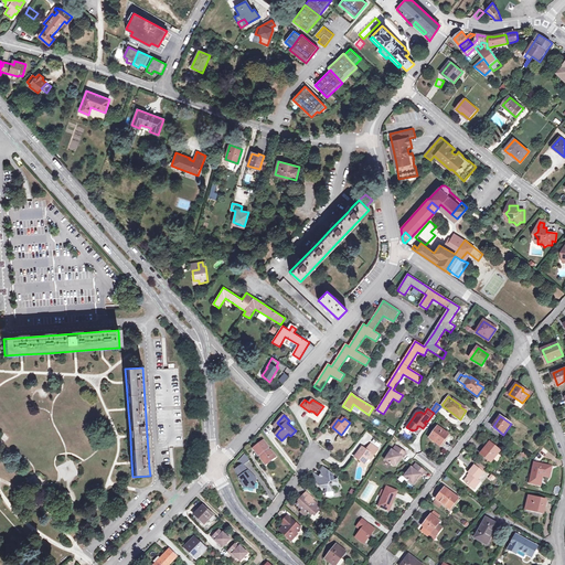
[(448,434),(438,426),(429,438),(440,445),(444,440),(448,434)]
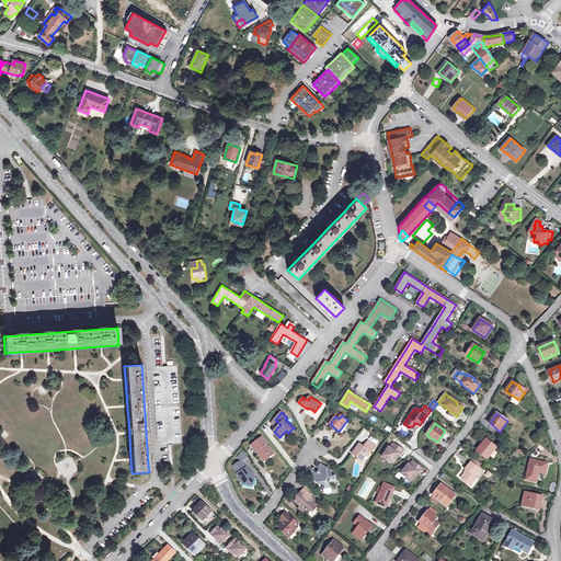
[(268,455),(272,453),(268,447),(267,448),(266,446),(267,446),(262,438),(252,446),(258,453),(259,451),(260,454),(259,455),(264,461),(268,459),(268,455)]
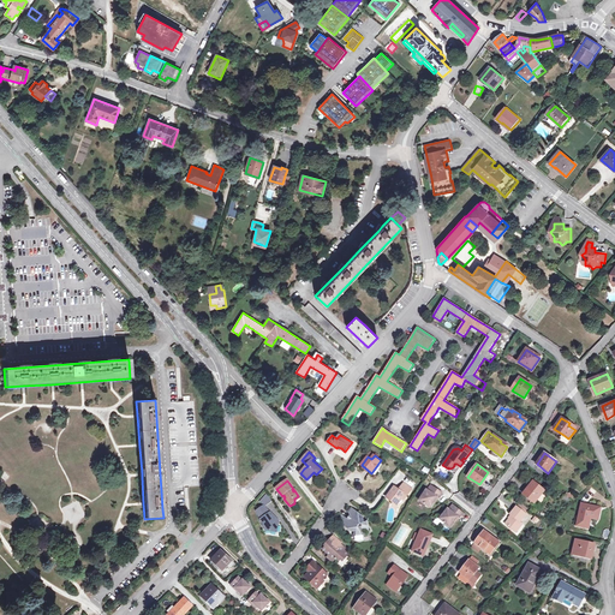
[(535,503),(544,491),(533,482),(524,494),(535,503)]
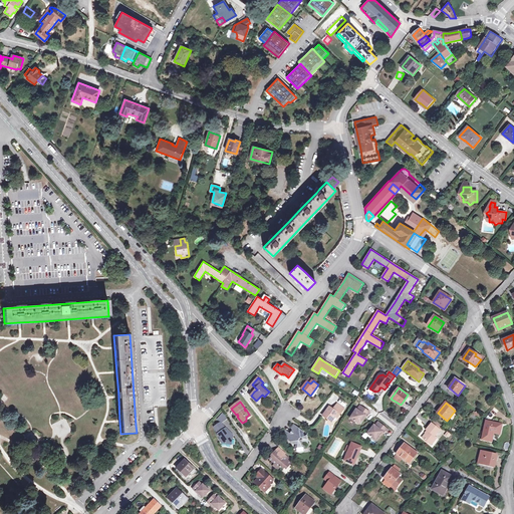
[(338,413),(340,415),(344,409),(337,404),(333,410),(329,407),(323,416),(331,422),(335,416),(338,413)]
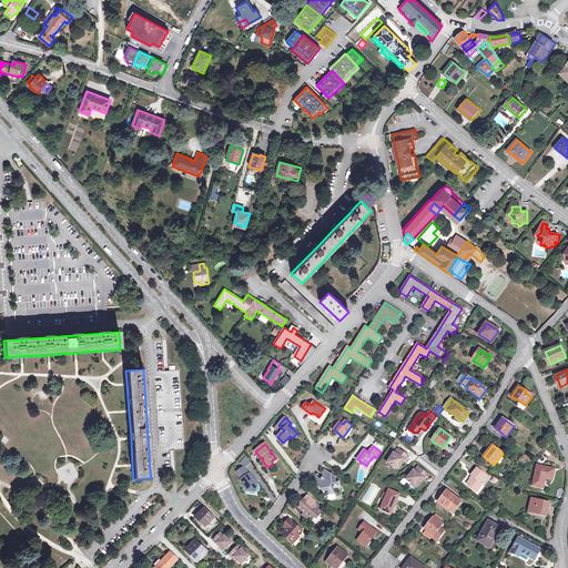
[(406,460),(409,455),(398,448),(395,453),(394,453),(387,463),(395,467),(399,466),(402,463),(404,459),(405,460),(406,460)]
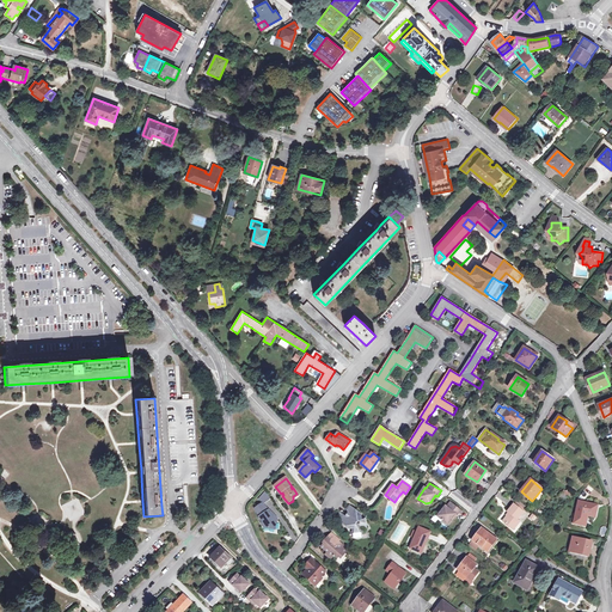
[(261,497),(264,502),(270,497),(267,491),(261,497)]
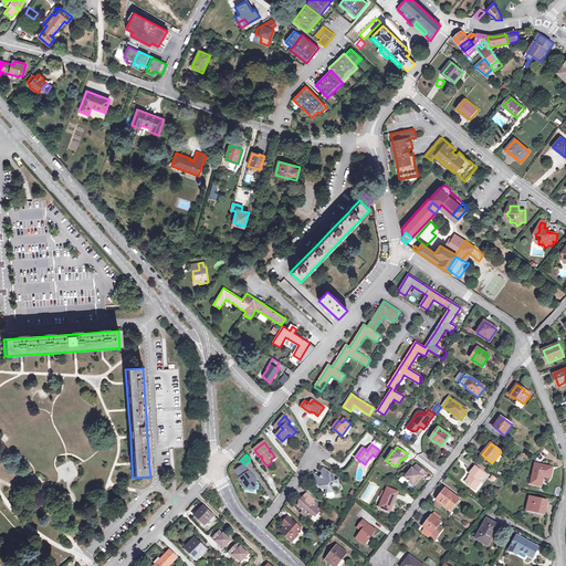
[(523,454),(519,460),(523,464),(528,458),(523,454)]
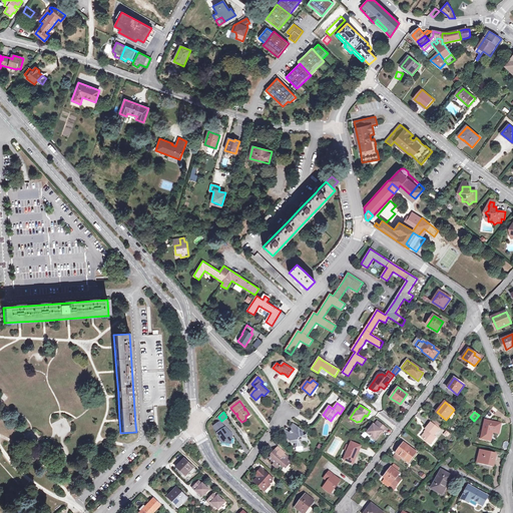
[(494,429),(500,431),(501,424),(485,420),(481,439),(491,442),(493,433),(494,429)]
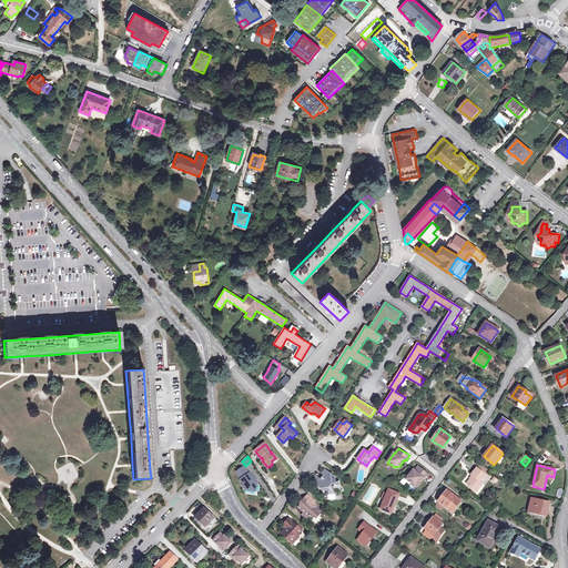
[(428,474),(418,466),(415,470),(414,469),(406,479),(414,485),(418,484),(421,482),(423,477),(424,478),(428,474)]
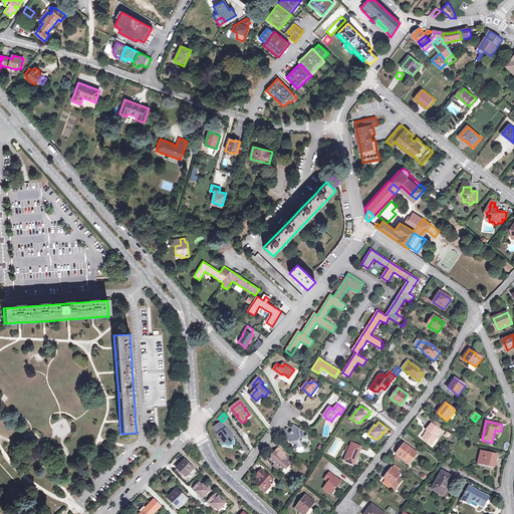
[(434,441),(435,442),(438,438),(435,436),(441,430),(433,424),(427,430),(428,432),(423,438),(431,444),(434,441)]
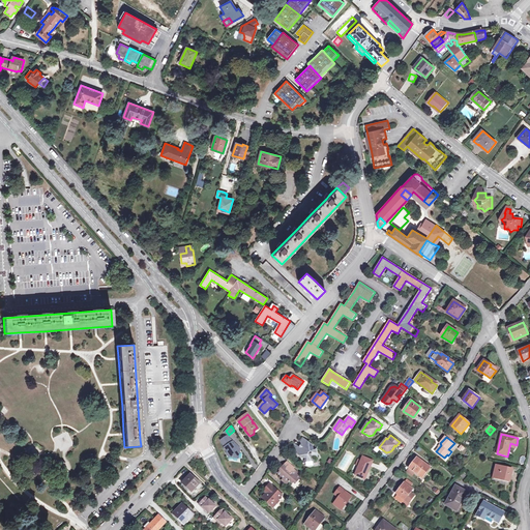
[(234,441),(230,438),(223,443),(225,448),(226,447),(229,457),(239,459),(240,448),(234,442),(234,441)]
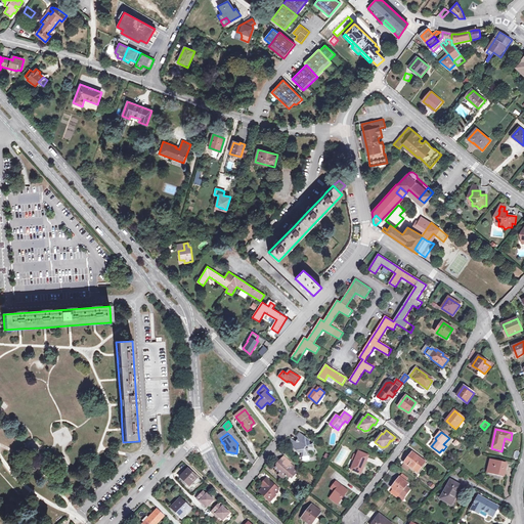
[(302,451),(302,453),(303,456),(309,455),(309,451),(313,450),(312,443),(310,443),(309,441),(302,435),(298,440),(296,442),(293,447),(299,452),(302,451)]
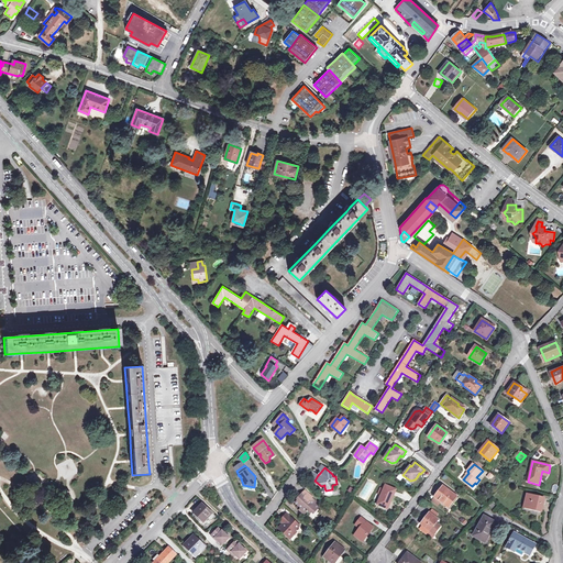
[(492,472),(487,475),(492,483),(496,479),(492,472)]
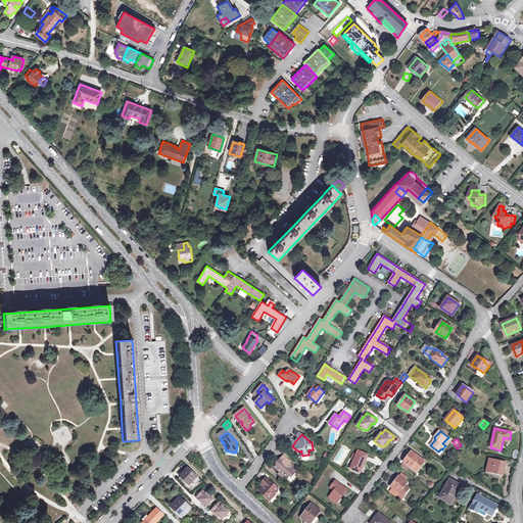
[(362,465),(364,466),(368,455),(358,450),(357,455),(353,453),(350,459),(353,460),(350,469),(359,472),(362,465)]
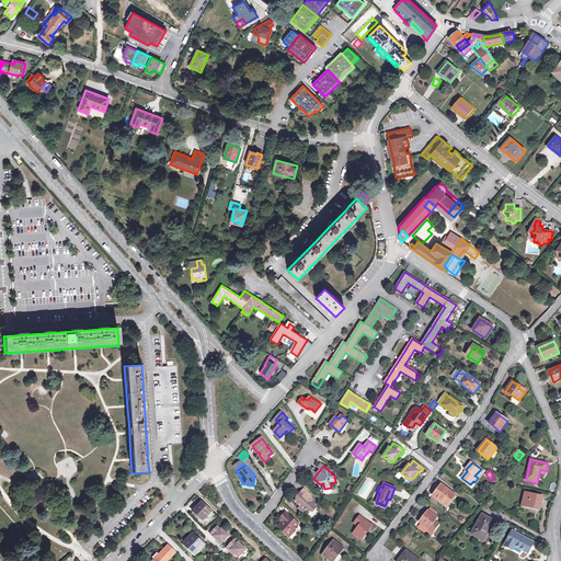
[(456,495),(442,484),(433,495),(434,495),(439,500),(447,506),(456,495)]
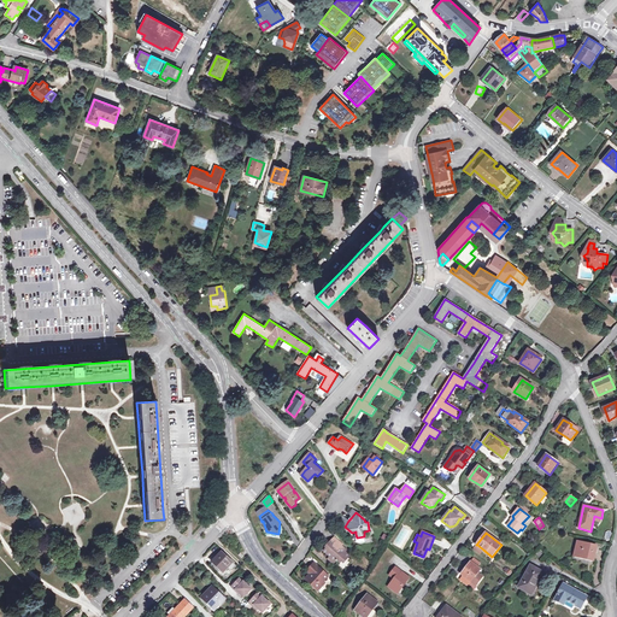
[(340,547),(342,546),(342,545),(335,538),(325,547),(327,548),(324,551),(330,557),(329,559),(334,563),(336,559),(341,563),(342,562),(345,558),(347,559),(350,557),(345,552),(340,547)]
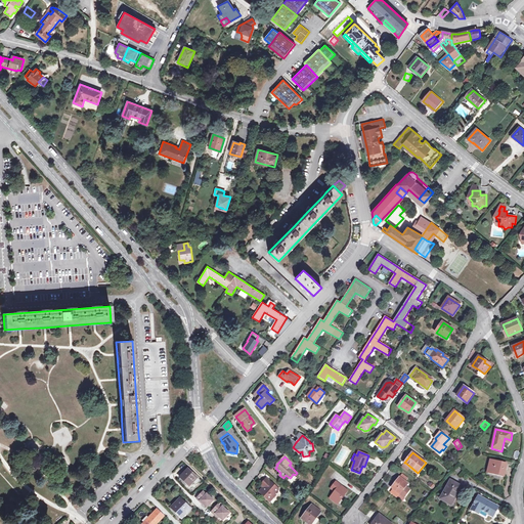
[(488,473),(492,474),(492,472),(506,475),(508,465),(491,461),(488,473)]
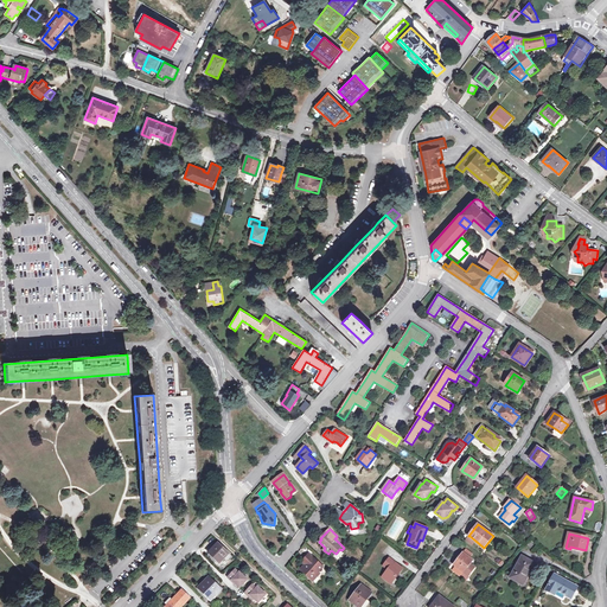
[(234,557),(219,544),(210,553),(221,562),(224,558),(229,562),(234,557)]
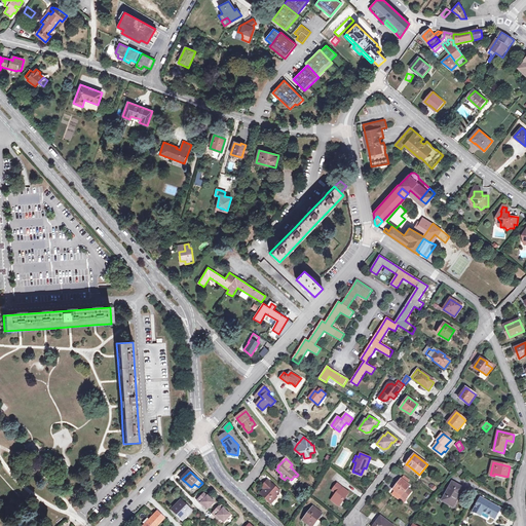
[(402,495),(402,496),(403,495),(407,498),(412,492),(408,488),(410,486),(407,483),(410,480),(404,476),(399,482),(399,483),(396,486),(393,490),(395,491),(402,495)]
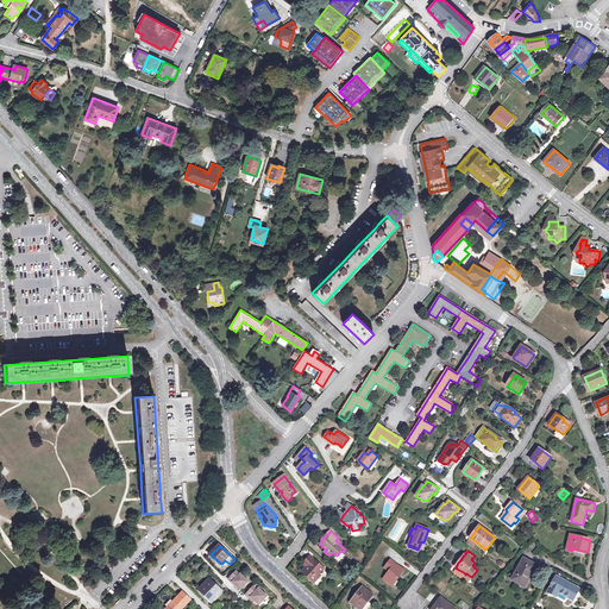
[(311,556),(306,560),(309,564),(306,566),(303,570),(307,573),(306,575),(314,583),(321,576),(320,575),(325,569),(311,556)]
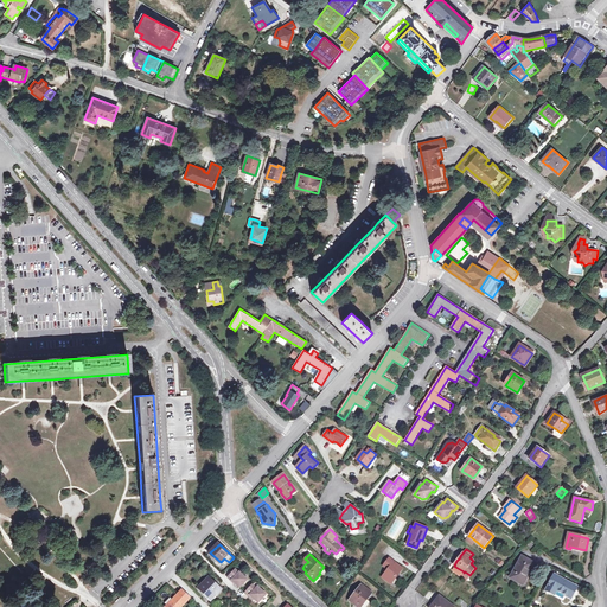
[(510,579),(523,586),(535,564),(522,556),(510,579)]
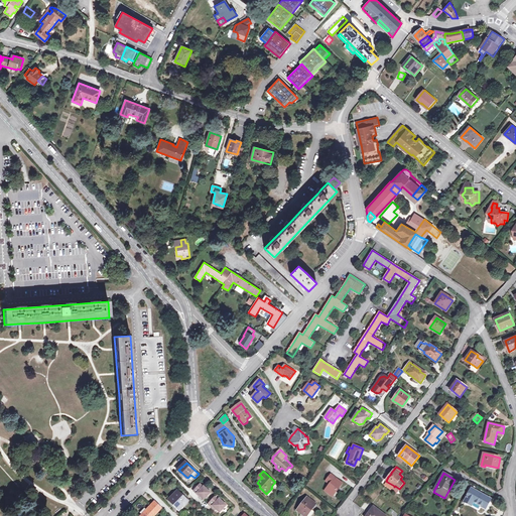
[(331,475),(326,482),(330,484),(326,490),(333,495),(342,483),(331,475)]
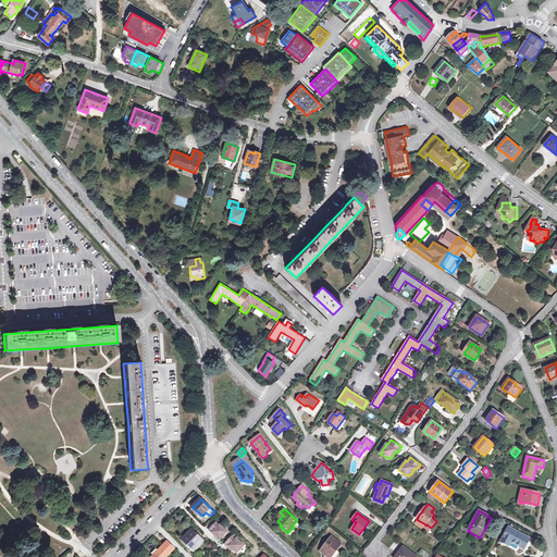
[(219,525),(217,523),(210,529),(213,532),(221,540),(227,532),(220,525),(219,525)]
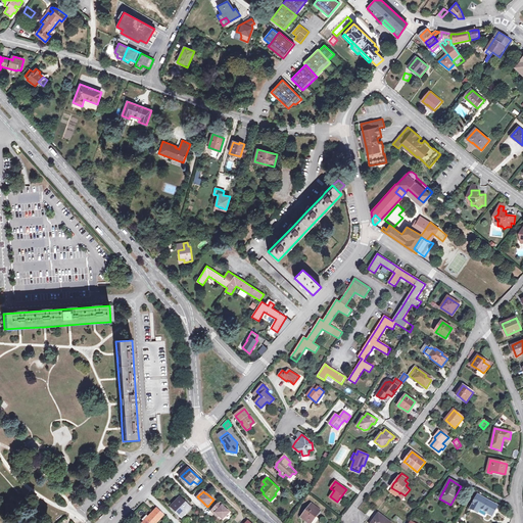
[(471,509),(478,513),(480,509),(488,513),(487,514),(491,517),(497,507),(493,505),(478,495),(471,509)]
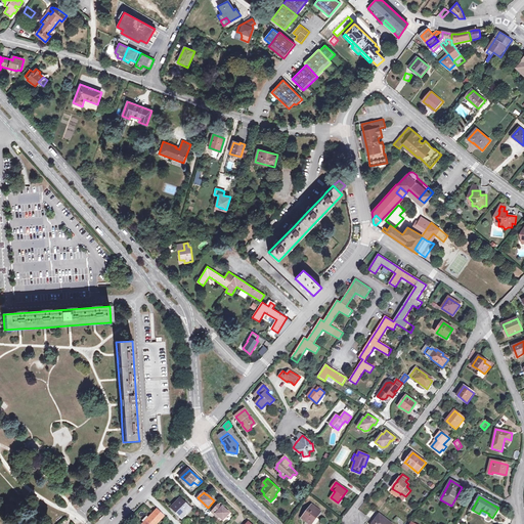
[(191,509),(180,498),(171,509),(182,519),(191,509)]
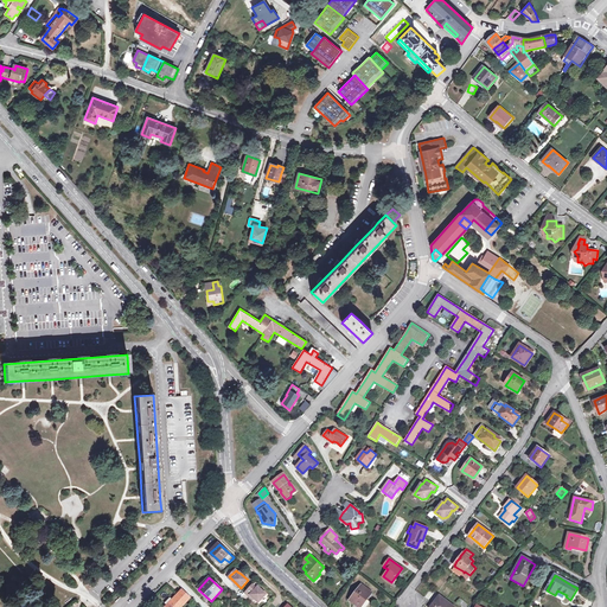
[(256,588),(253,585),(246,593),(249,596),(250,595),(259,602),(267,594),(259,587),(256,588)]
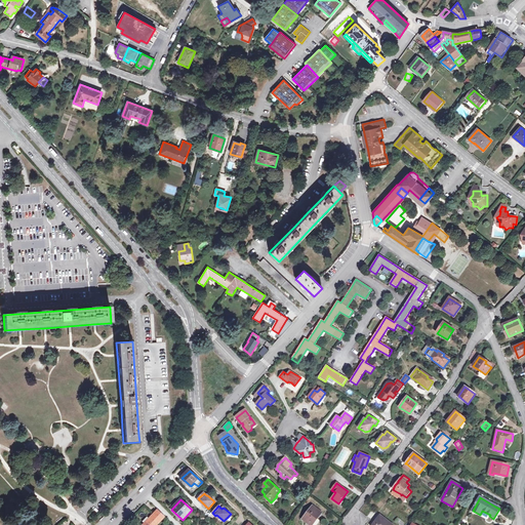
[(313,508),(304,519),(311,524),(320,513),(313,508)]
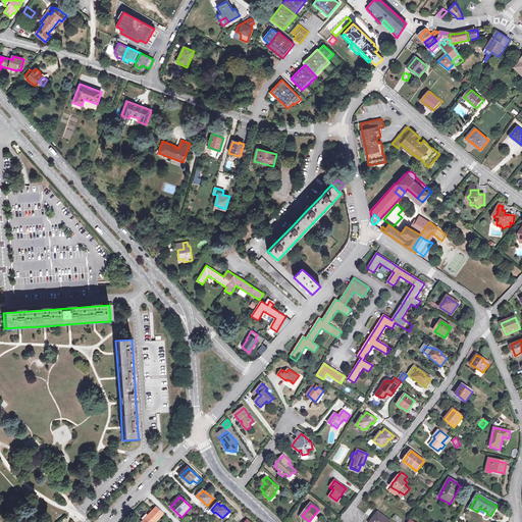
[(157,508),(146,519),(149,521),(156,521),(164,515),(157,508)]
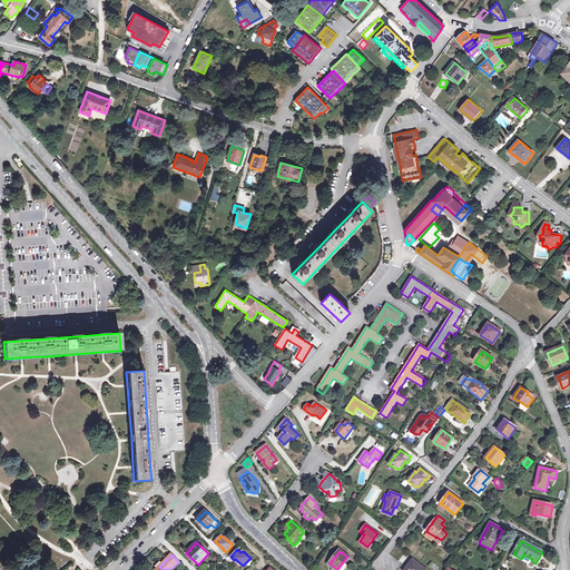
[(404,569),(425,569),(412,560),(404,569)]
